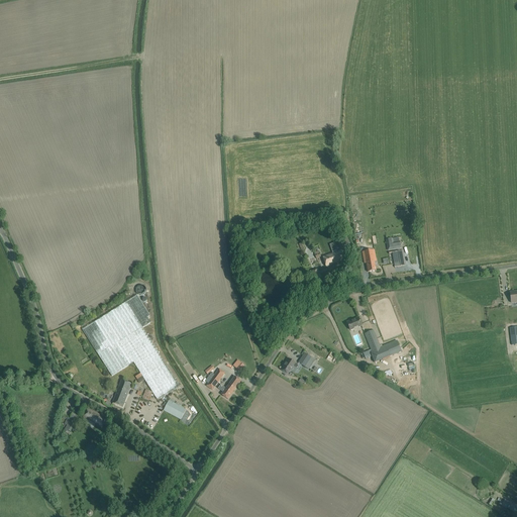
[(347,237),(337,240),(340,248),(350,244),(347,237)]
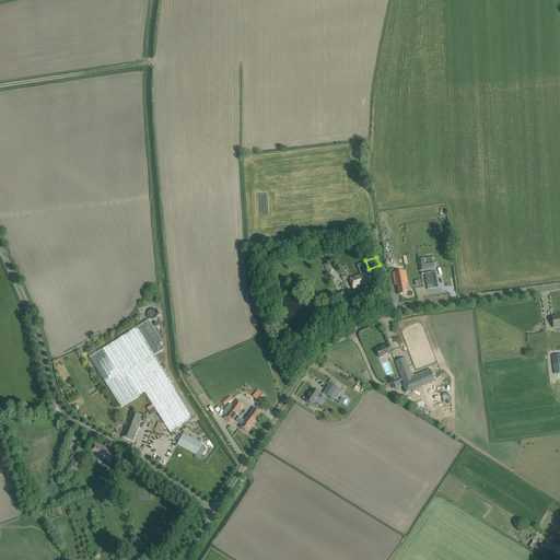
[(426,259),(419,260),(420,271),(435,269),(433,261),(426,264),(426,259)]
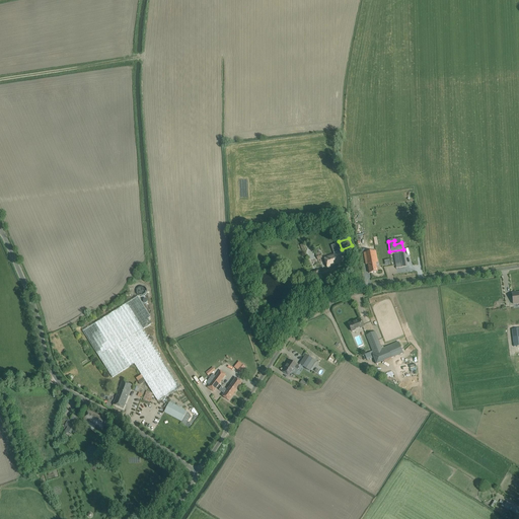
[(341,264),(347,262),(343,250),(339,251),(340,253),(335,254),(335,253),(323,257),(327,270),(341,265),(341,264)]
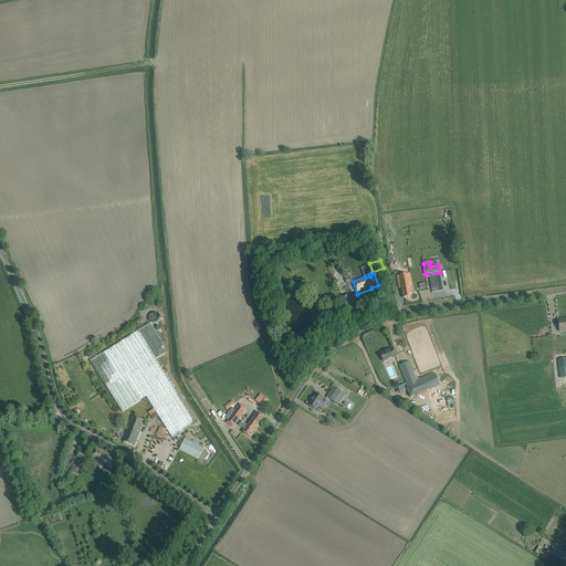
[(410,286),(412,286),(410,274),(397,276),(399,289),(401,289),(402,299),(412,296),(410,286)]
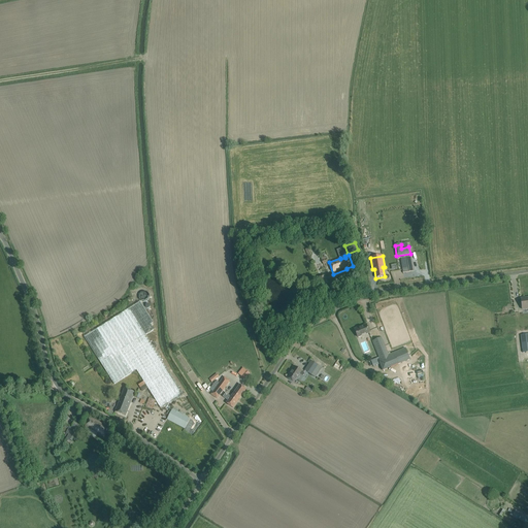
[(415,271),(413,256),(400,258),(403,273),(415,271)]
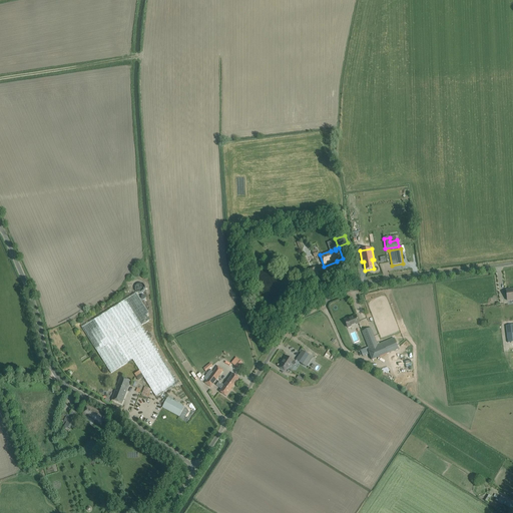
[(320,276),(316,268),(309,271),(313,279),(320,276)]
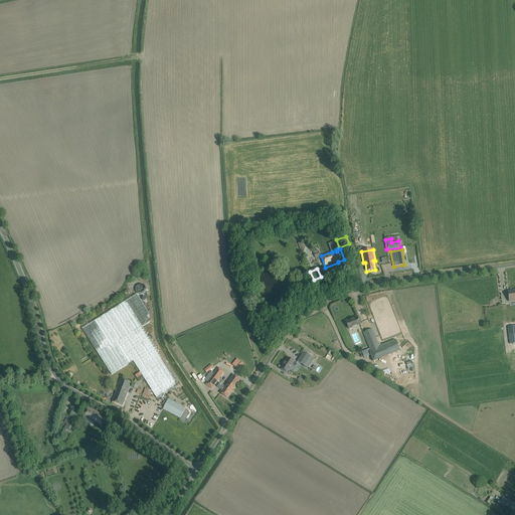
[(150,315),(137,294),(82,329),(112,374),(133,361),(140,372),(135,375),(137,378),(142,374),(157,399),(179,385),(142,327),(150,322),(147,316),(150,315)]
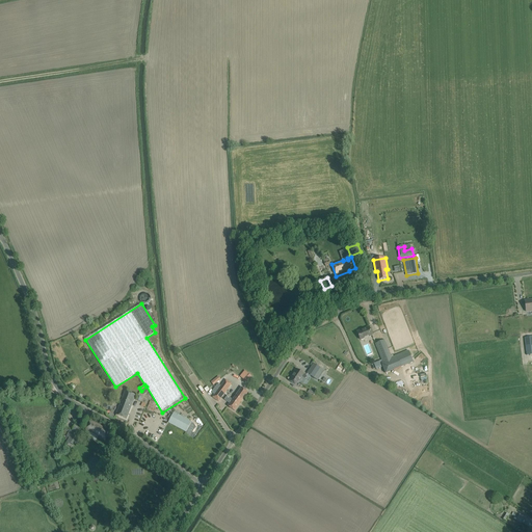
[(357,331),(361,340),(372,336),(369,327),(368,327),(369,328),(362,330),(357,331)]
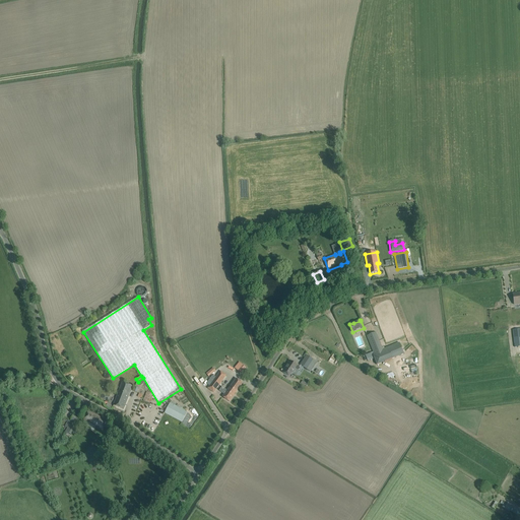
[(374,333),(367,336),(373,352),(376,358),(374,359),(377,366),(382,364),(404,354),(399,342),(383,349),(376,332),(375,333),(374,333)]
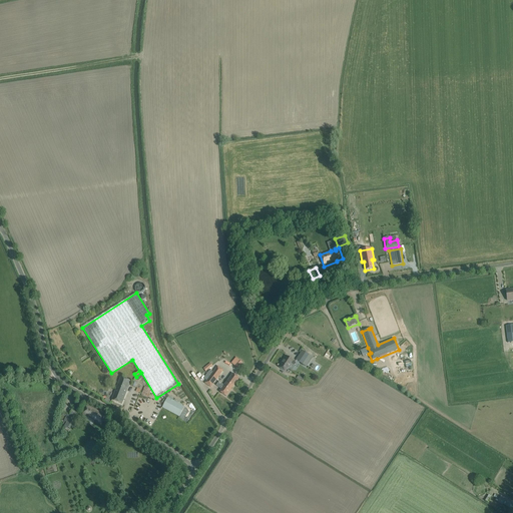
[(296,360),(307,367),(313,357),(303,350),(302,351),(301,350),(299,352),(301,353),(296,360)]
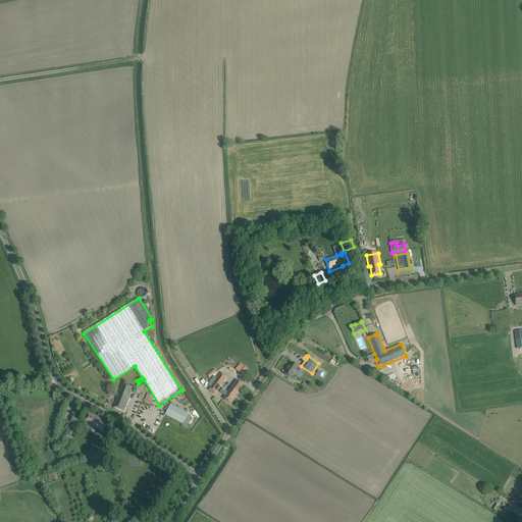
[(288,368),(294,372),(296,370),(299,372),(301,370),(301,369),(298,367),(293,363),(291,366),(289,365),(288,368)]
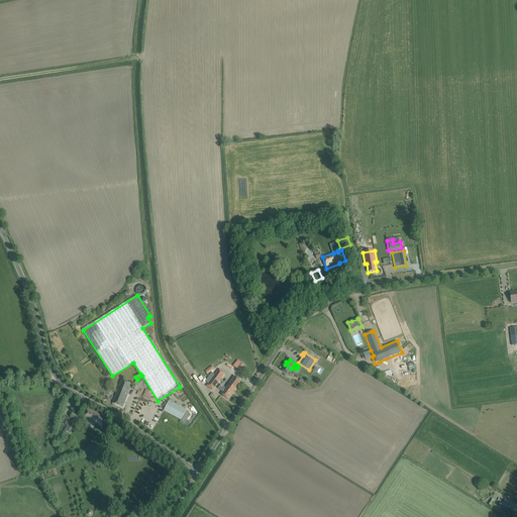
[(241,363),(236,369),(239,372),(244,366),(241,363)]
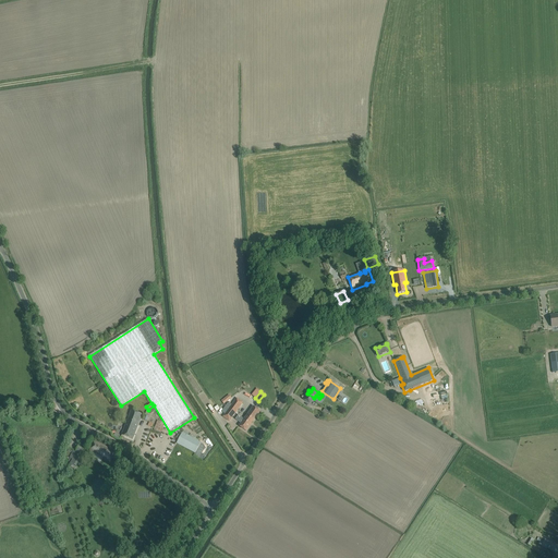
[(311,404),(314,398),(307,393),(303,399),(311,404)]
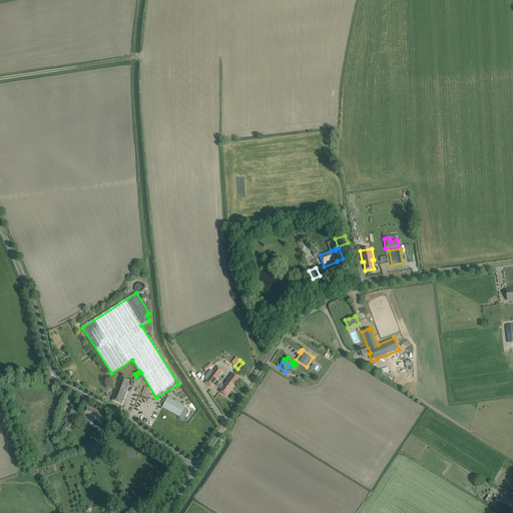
[(205,372),(212,366),(210,363),(203,369),(205,371),(205,372)]
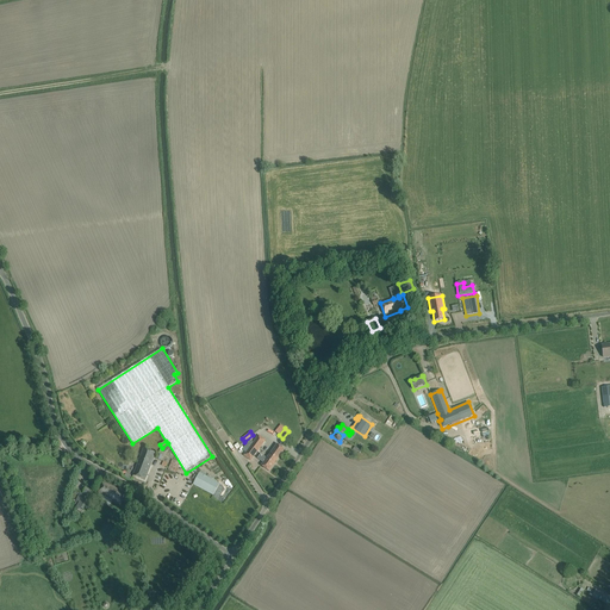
[(250,446),(257,452),(266,441),(259,435),(250,446)]
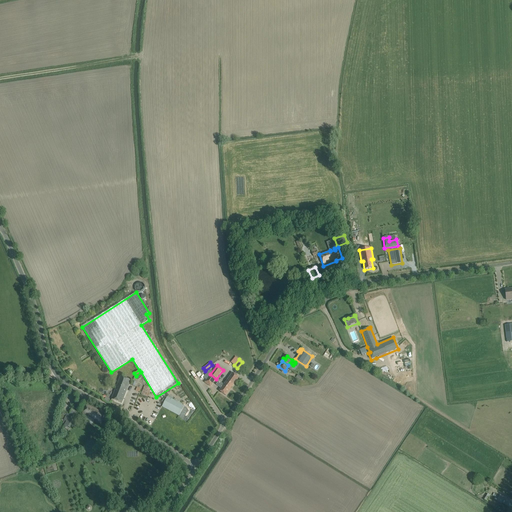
[(230,389),(239,378),(233,373),(224,385),(230,389)]
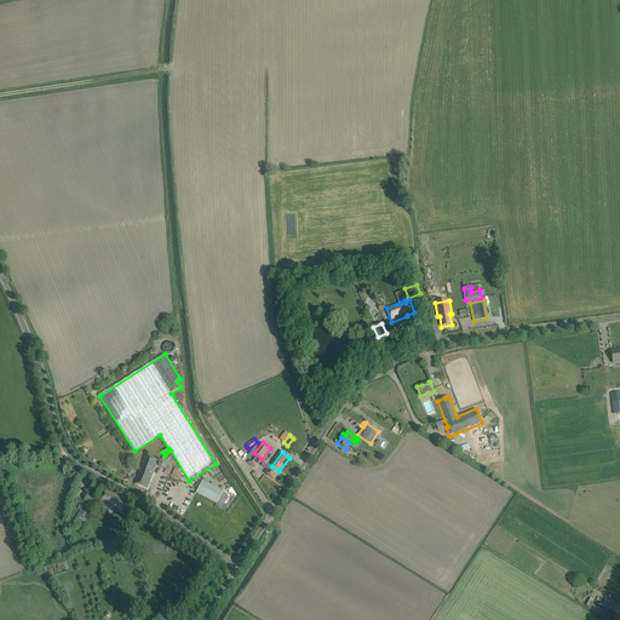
[(254,469),(262,459),(254,453),(248,463),(254,469)]
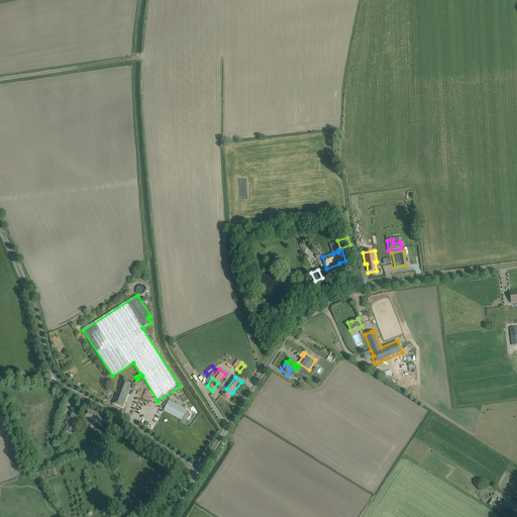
[(118,389),(113,403),(123,407),(128,393),(131,384),(121,380),(118,389)]
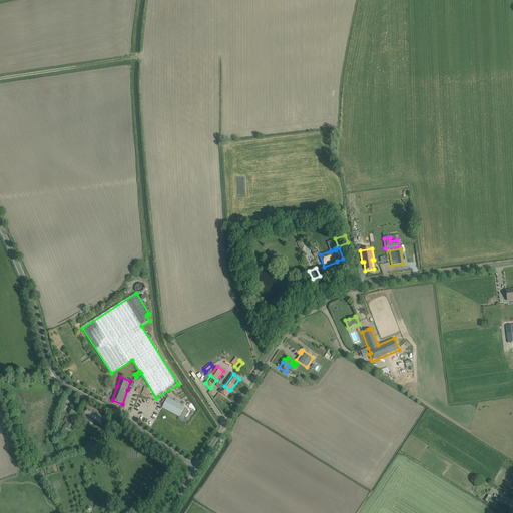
[(216,386),(221,390),(219,392),(225,396),(230,390),(224,386),(219,382),(216,386)]
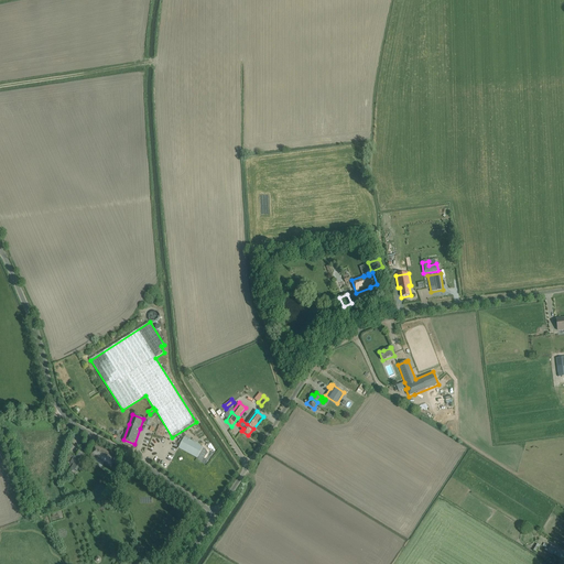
[(203,447),(184,437),(179,448),(197,458),(203,447)]
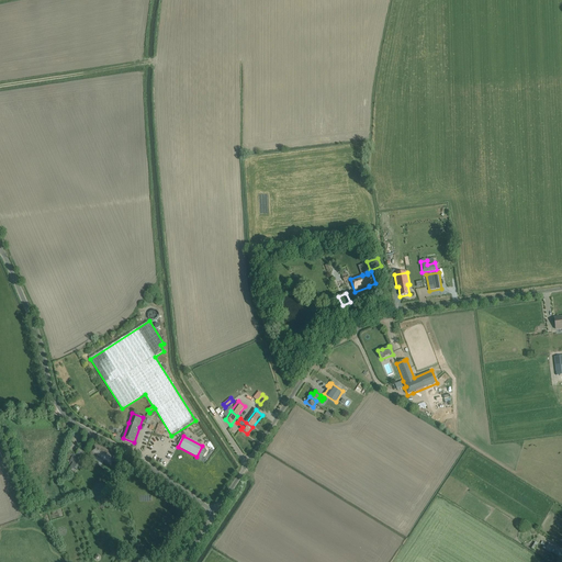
[(89,456),(111,465),(116,454),(96,444),(89,456)]
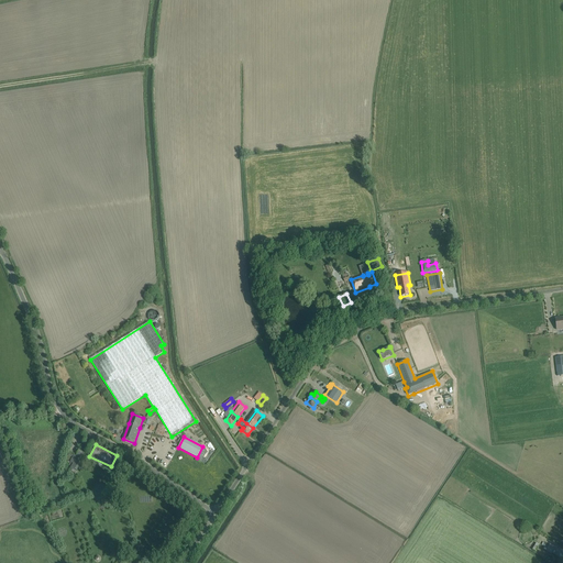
[(87,452),(79,449),(70,467),(77,470),(83,459),(84,459),(87,452)]
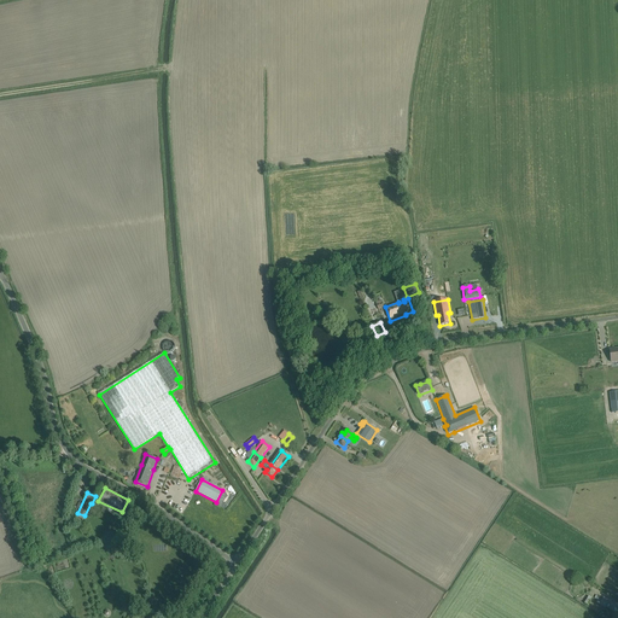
[(596,595),(594,599),(598,600),(598,601),(600,602),(600,604),(617,613),(617,612),(617,605),(610,600),(607,599),(607,600),(604,598),(602,599),(600,598),(596,595)]
